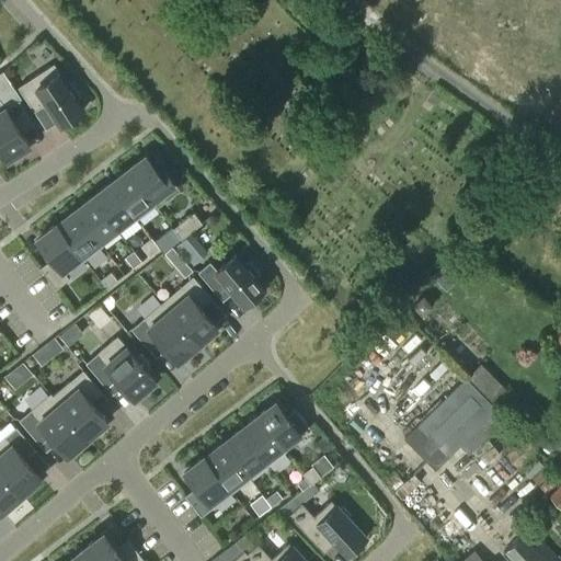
[(19,86),(34,111),(47,102),(59,121),(61,124),(84,109),(77,98),(81,95),(71,80),(67,83),(54,63),(19,86)]
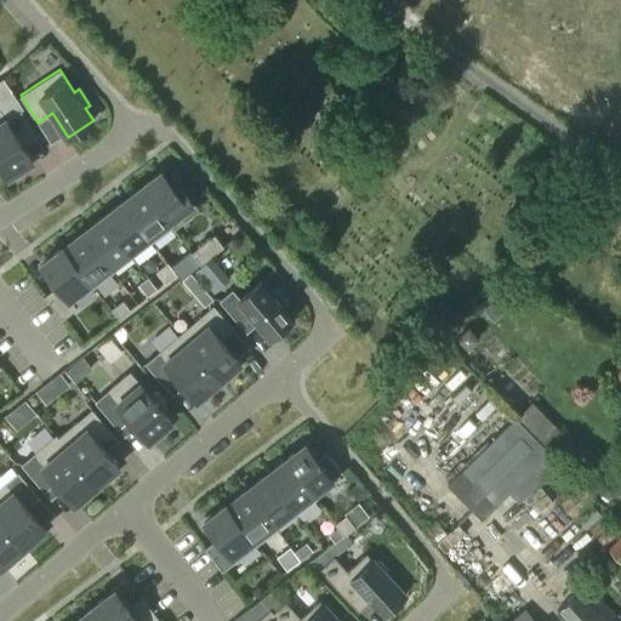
[(28,163),(33,160),(13,130),(28,120),(21,110),(7,119),(0,108),(0,164),(7,176),(12,172),(15,176),(30,166),(28,163)]
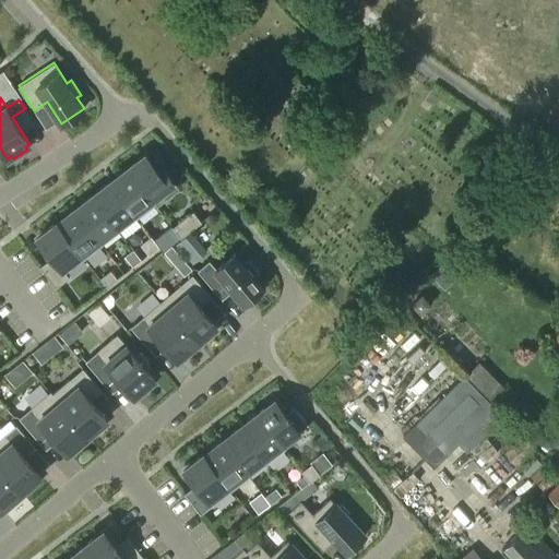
[(161,173),(146,154),(128,168),(155,203),(156,203),(153,199),(175,182),(165,169),(161,173)]
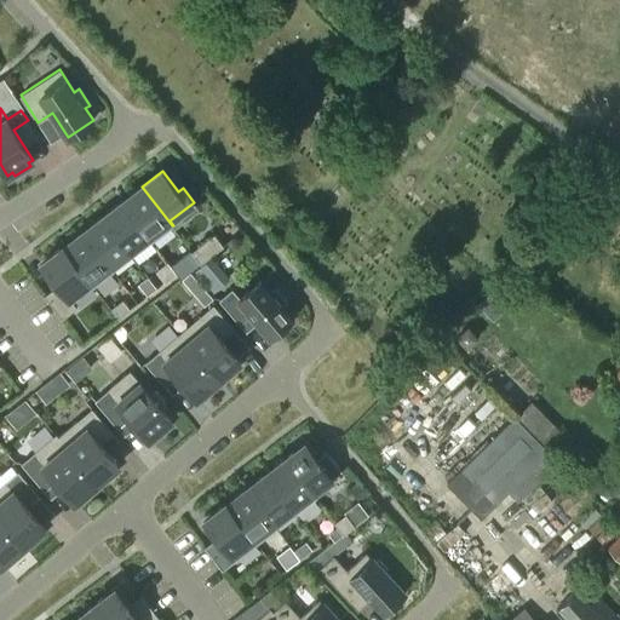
[(172,225),(142,187),(122,201),(153,241),(172,225)]
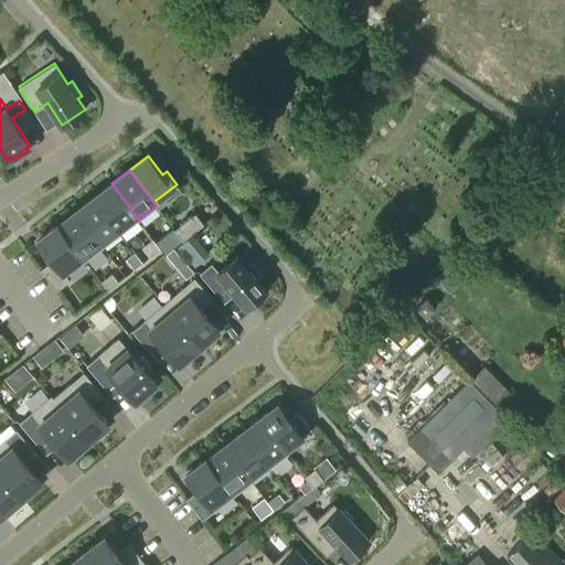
[(139,220),(112,183),(93,198),(118,230),(135,216),(138,220),(139,220)]
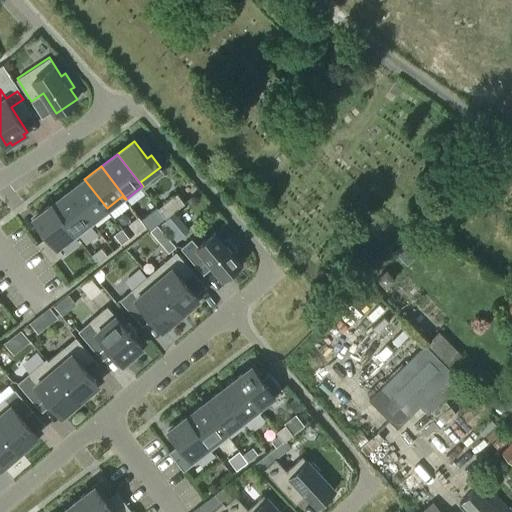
[(107,208),(84,179),(68,191),(93,224),(94,223),(91,219),(107,208)]
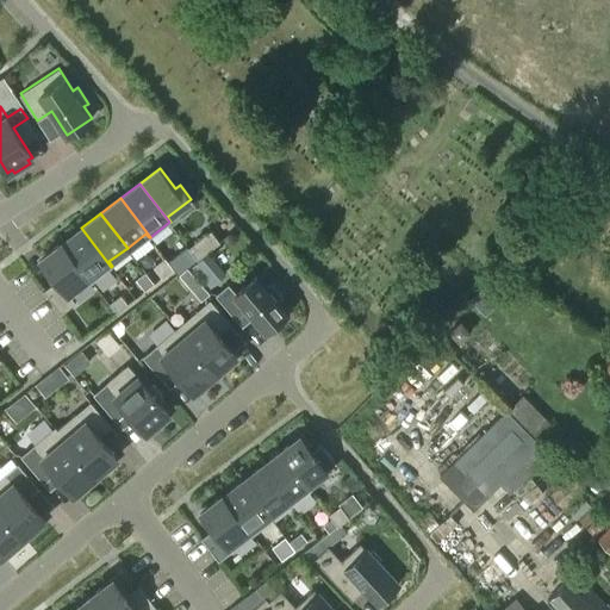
[(111,267),(81,228),(63,242),(62,241),(62,242),(92,281),(111,267)]
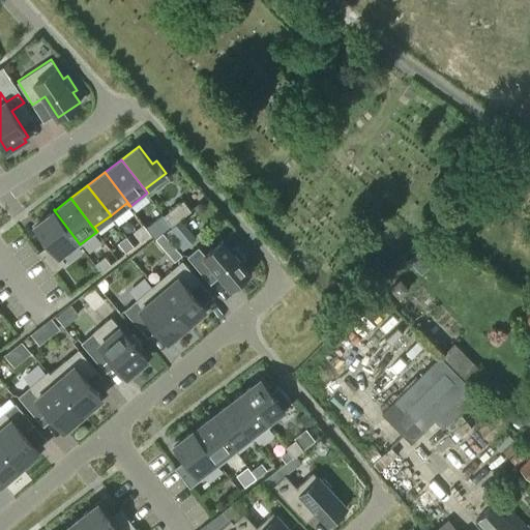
[(171,225),(192,209),(183,199),(164,214),(171,225)]
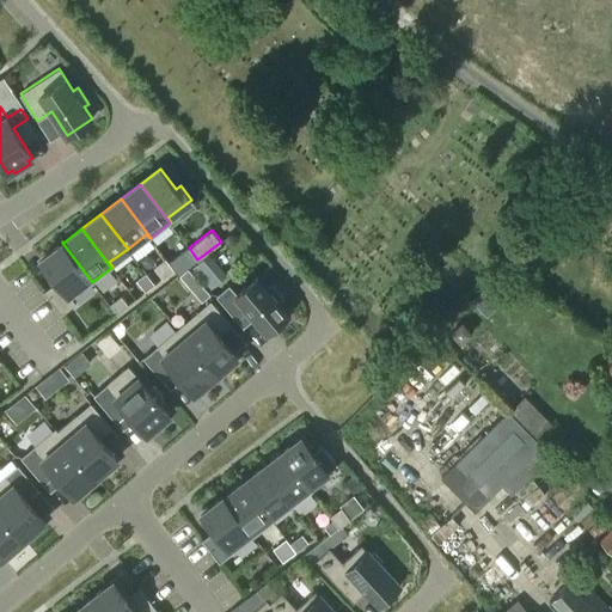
[(68,293),(89,279),(92,283),(92,282),(62,243),(41,258),(57,281),(43,291),(61,313),(75,303),(68,293)]
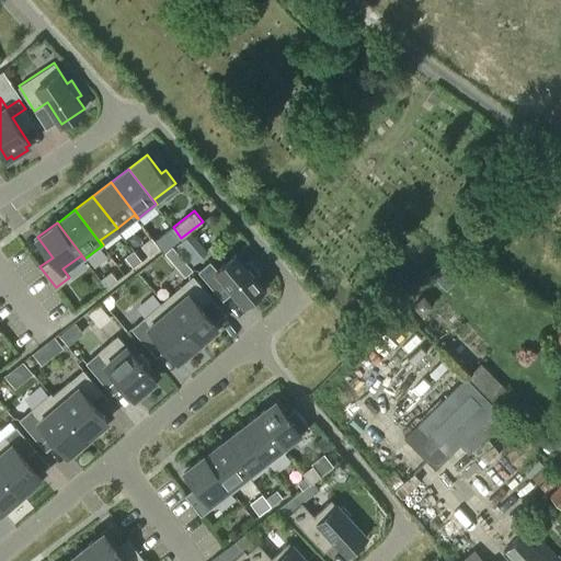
[(163,252),(181,238),(173,227),(172,226),(155,240),(160,247),(163,252)]
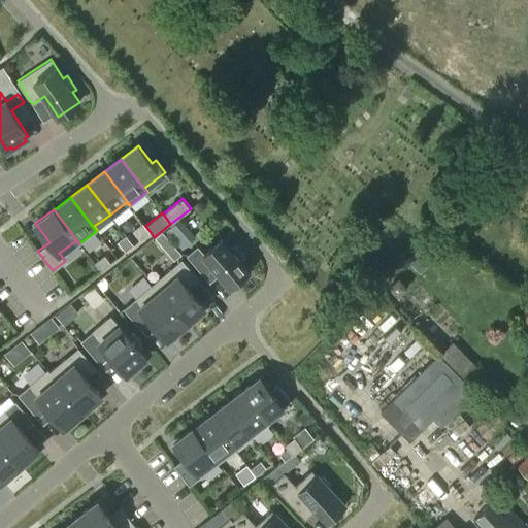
[(179,218),(168,227),(184,245),(195,237),(179,218)]
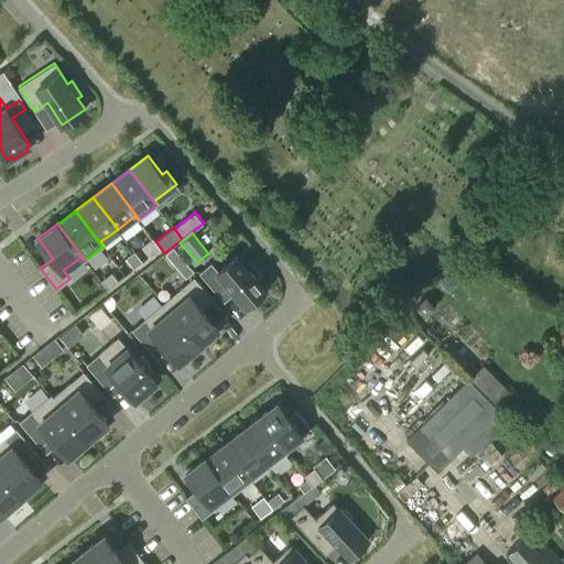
[(150,256),(161,248),(155,241),(152,237),(141,245),(150,256)]
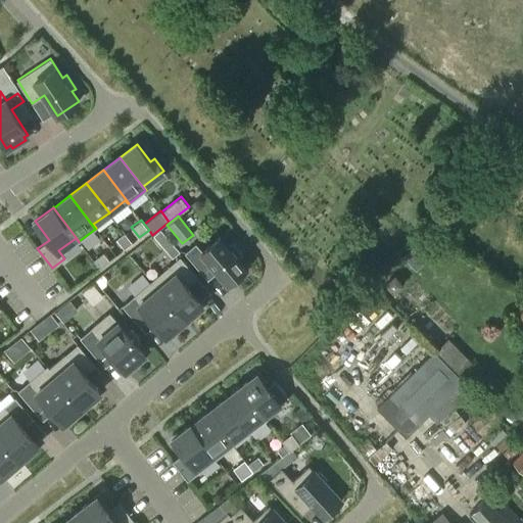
[(169,239),(160,229),(153,235),(161,245),(169,239)]
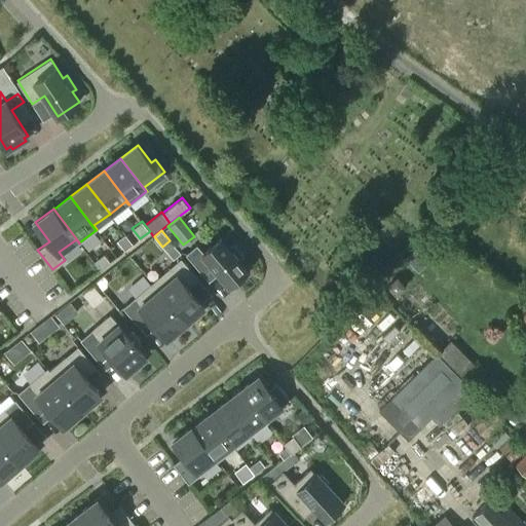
[(124,251),(133,245),(124,234),(116,240),(124,251)]
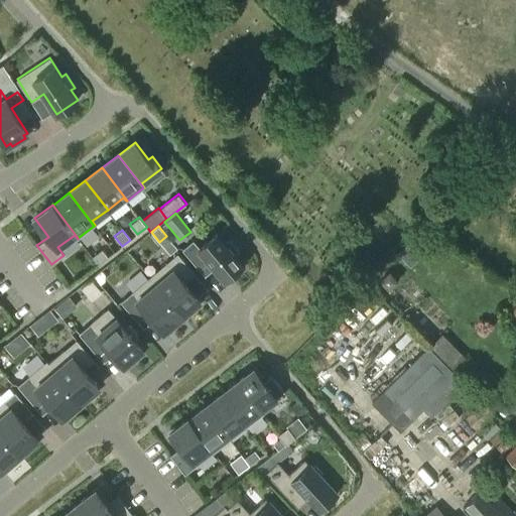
[(182,248),(200,269),(210,261),(225,279),(229,276),(231,278),(243,269),(240,266),(244,263),(236,253),(240,250),(229,238),(226,241),(218,231),(200,247),(194,239),(182,248)]
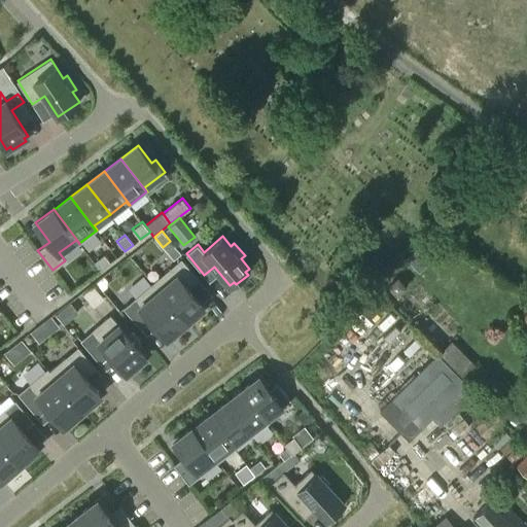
[(429,238),(408,258),(419,271),(441,250),(429,238)]
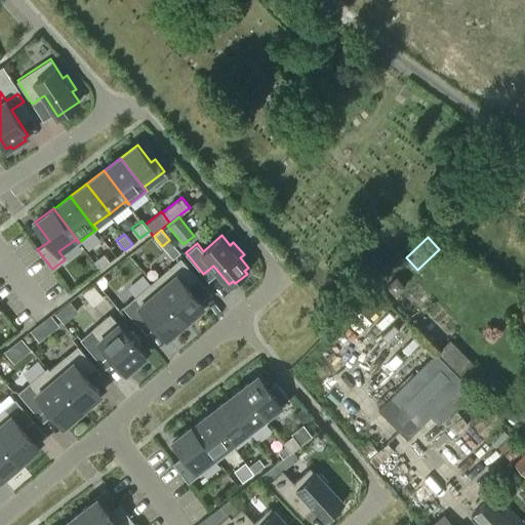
[(104,254),(94,261),(99,269),(110,261),(104,254)]
